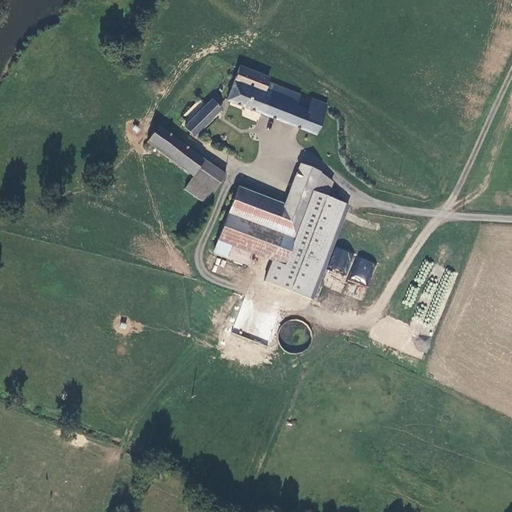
[(227,100),(326,137),(333,116),(324,113),(327,105),(310,99),(307,108),(297,103),(301,94),(267,82),(269,77),(239,67),(227,100)]
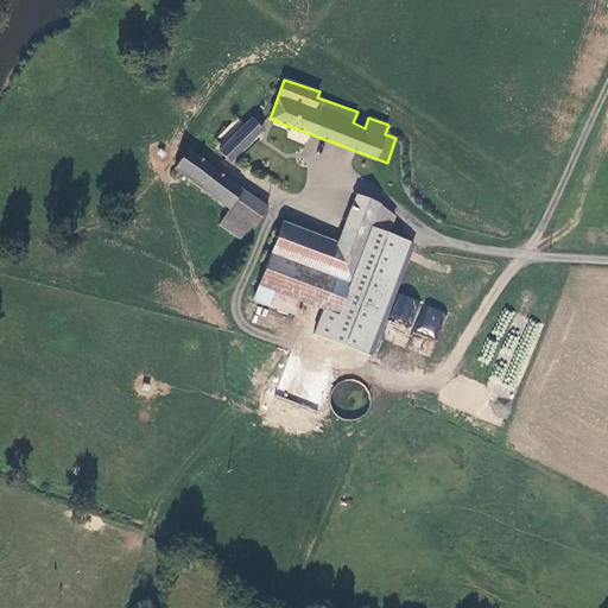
[(230,163),(263,128),(252,118),(219,152),(230,163)]
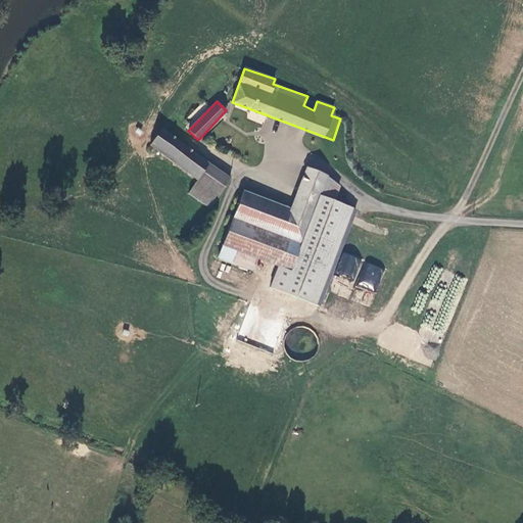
[(202,102),(188,117),(193,123),(207,106),(202,102)]
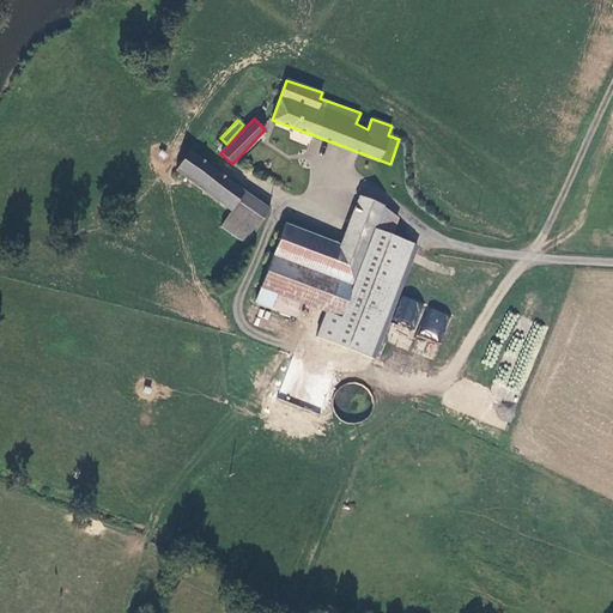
[(246,193),(188,153),(173,175),(173,183),(176,187),(186,182),(231,214),(246,193)]
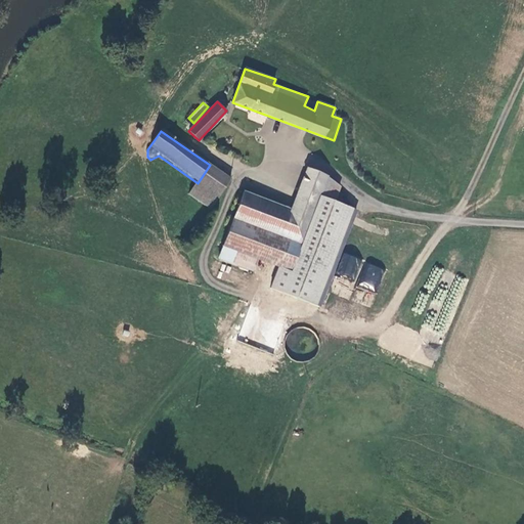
[(231,179),(210,165),(198,183),(206,188),(219,198),(231,179)]
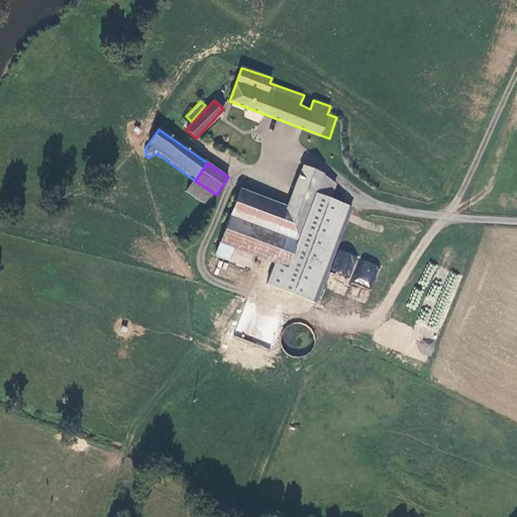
[(278,233),(298,239),(315,196),(324,176),(304,168),(288,208),(278,233)]
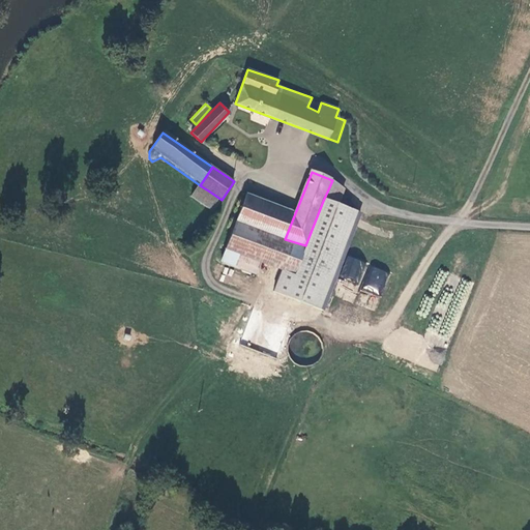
[(340,205),(345,190),(332,180),(323,201),(339,207),(340,205)]
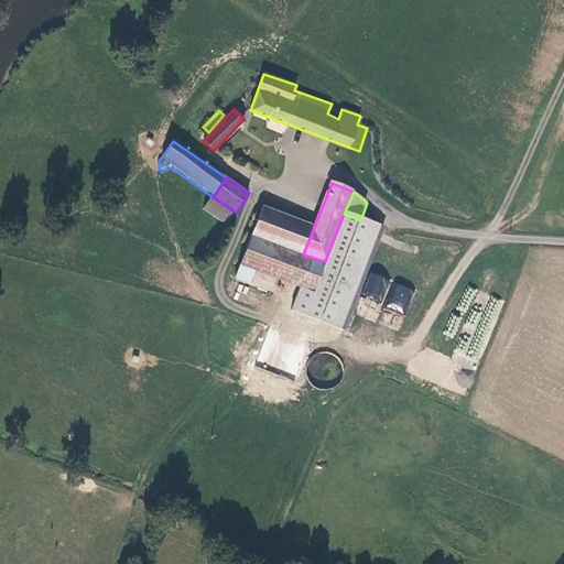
[(221,204),(221,203),(213,197),(203,210),(226,227),(230,220),(217,210),(221,204)]
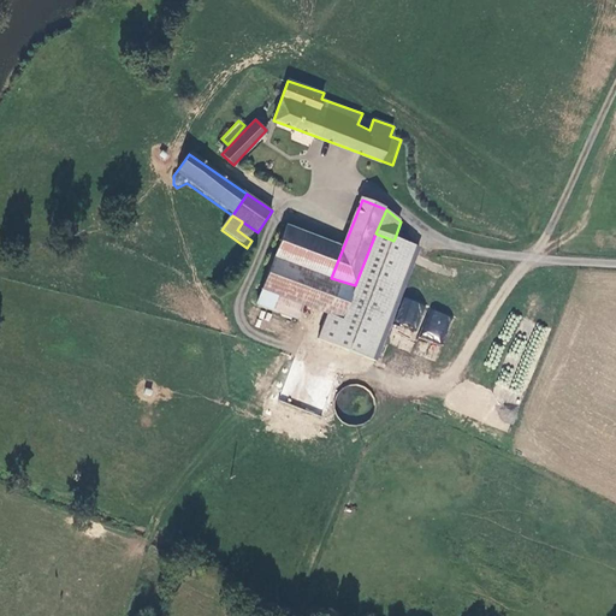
[(256,234),(242,223),(237,230),(252,241),(256,234)]
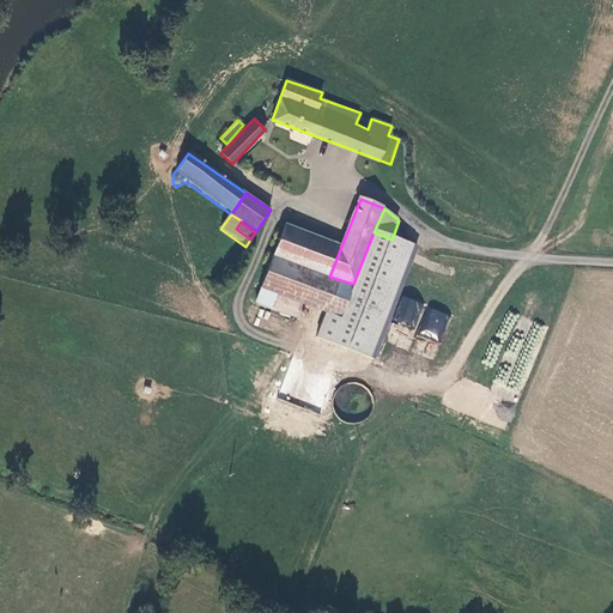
[(274,256),(329,277),(341,247),(285,225),(274,256)]
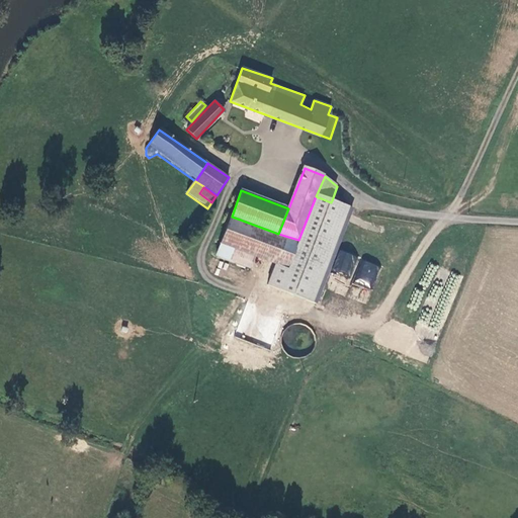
[(342,204),(332,200),(331,202),(316,196),(298,240),(288,265),(277,262),(272,276),(268,286),(307,299),(342,204)]
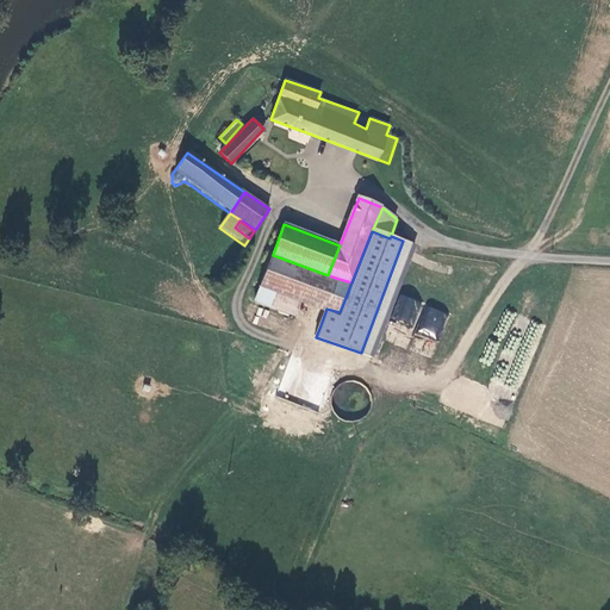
[(271,261),(261,286),(302,300),(327,309),(336,282),(271,261)]
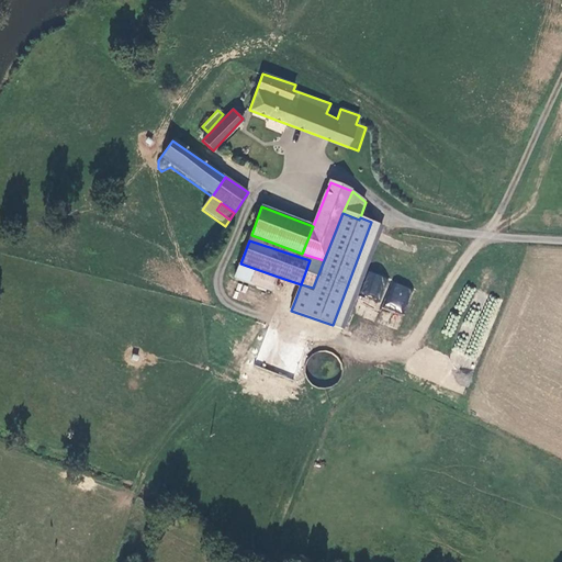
[(272,292),(278,277),(240,263),(235,278),(272,292)]
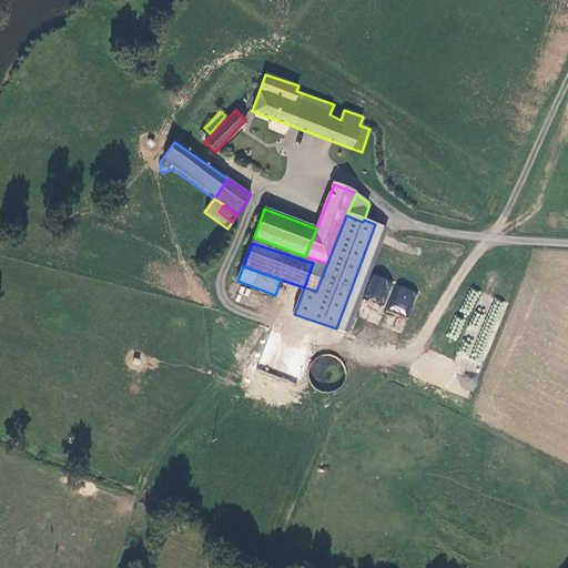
[(384,304),(393,281),(372,274),(364,296),(384,304)]
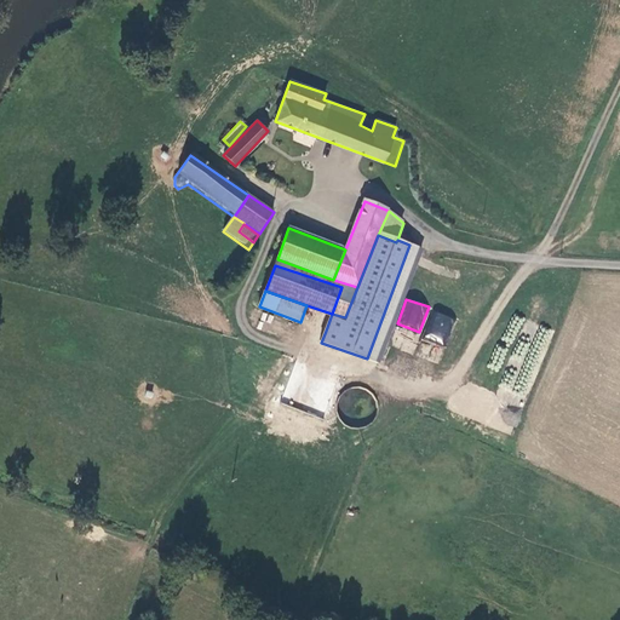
[(443,348),(455,320),(434,310),(422,338),(443,348)]
